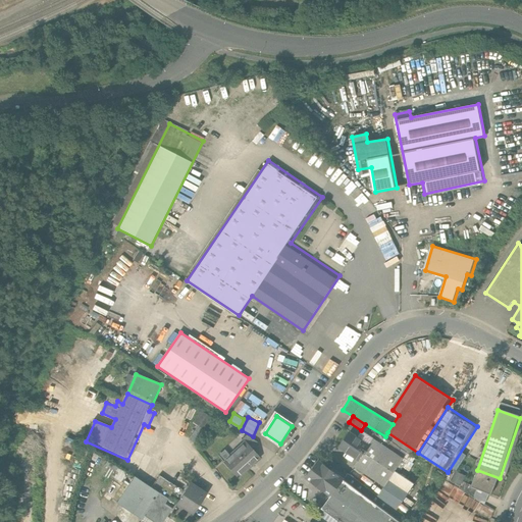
[(337,448),(359,462),(371,445),(361,437),(350,429),(337,448)]
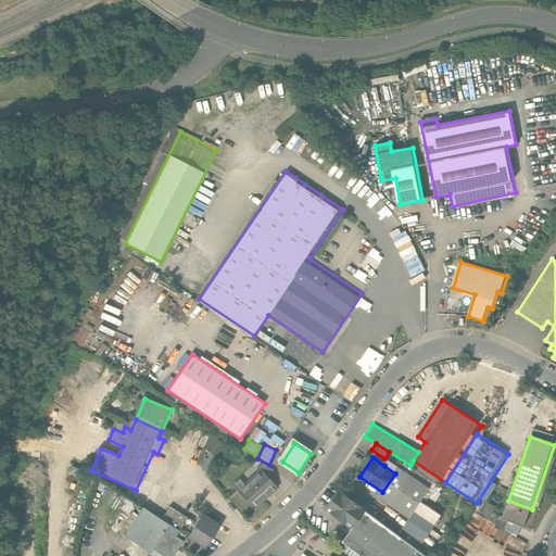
[(389,458),(384,466),(395,474),(400,466),(389,458)]
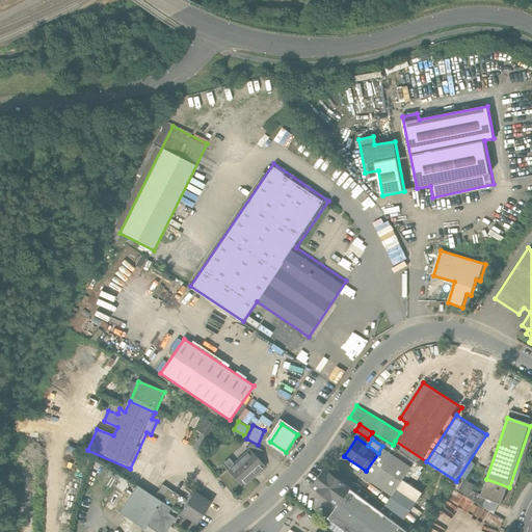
[(363,475),(394,498),(406,481),(416,467),(383,445),(382,446),(378,453),(366,471),(363,475)]
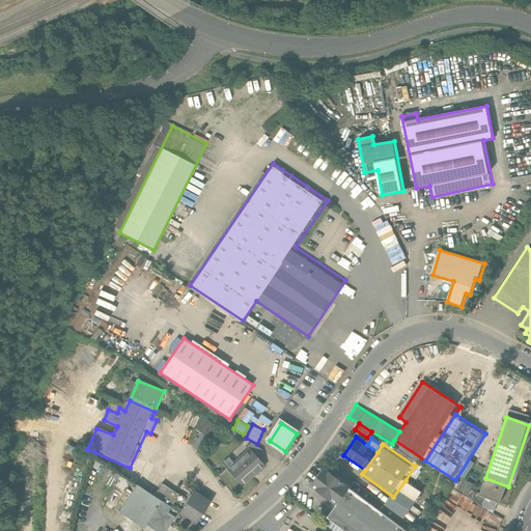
[(227,469),(242,486),(264,467),(249,450),(227,469)]
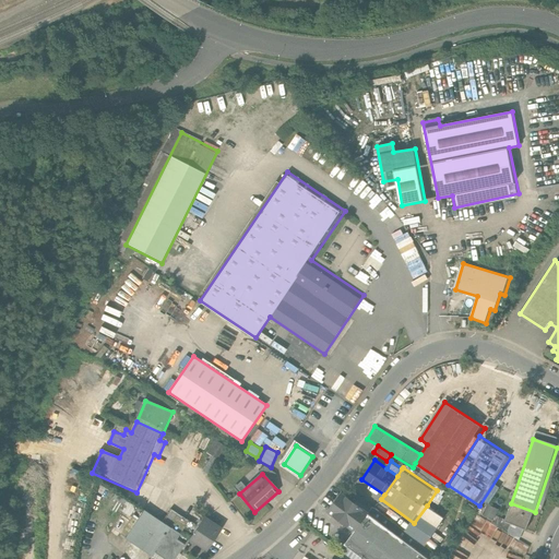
[(97,484),(93,494),(111,500),(116,491),(97,484)]
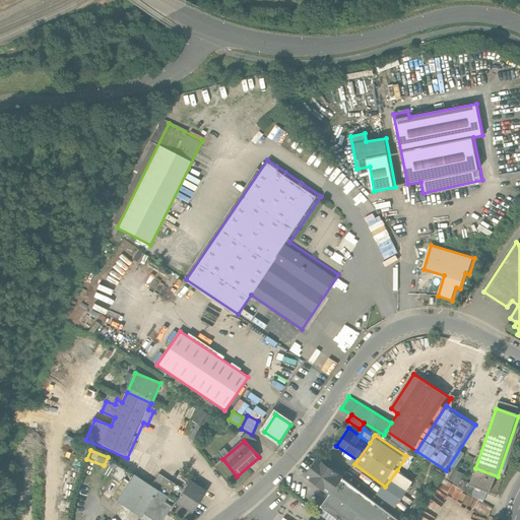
[(306,476),(331,496),(344,476),(319,457),(306,476)]
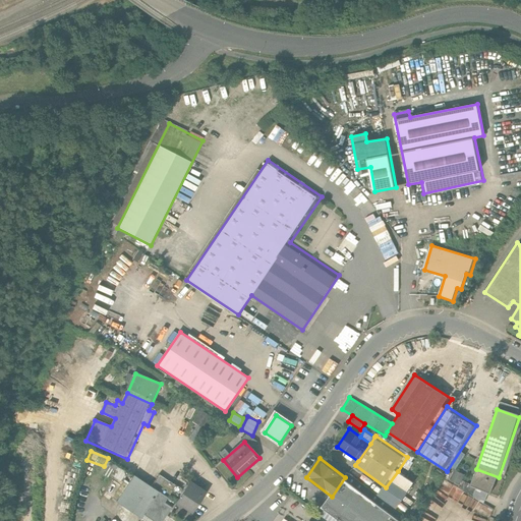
[(489,494),(491,495),(499,477),(476,469),(471,485),(470,486),(477,488),(489,494)]
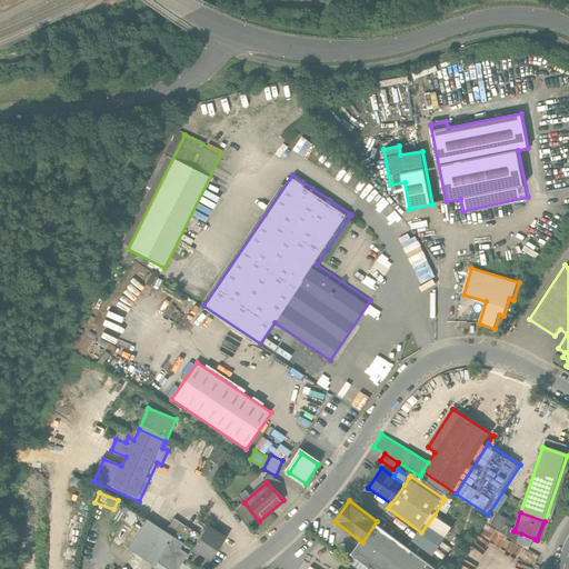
[(421,532),(416,541),(436,556),(455,528),(435,515),(421,532)]
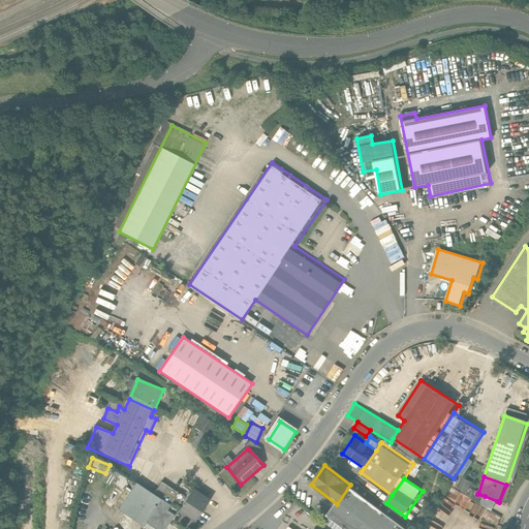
[(458,490),(467,494),(469,489),(472,484),(462,478),(458,490)]
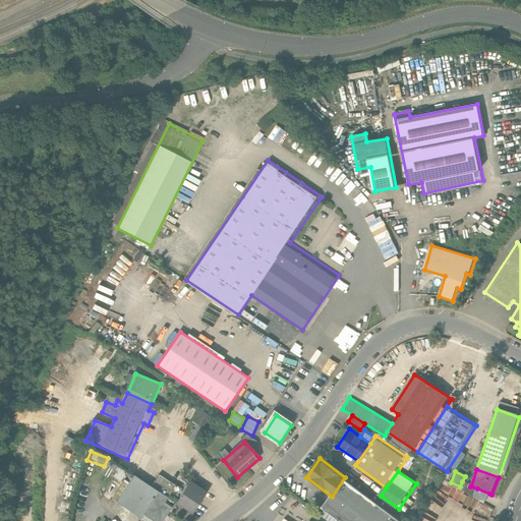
[(161,475),(153,487),(161,493),(169,498),(172,500),(175,495),(179,487),(161,475)]
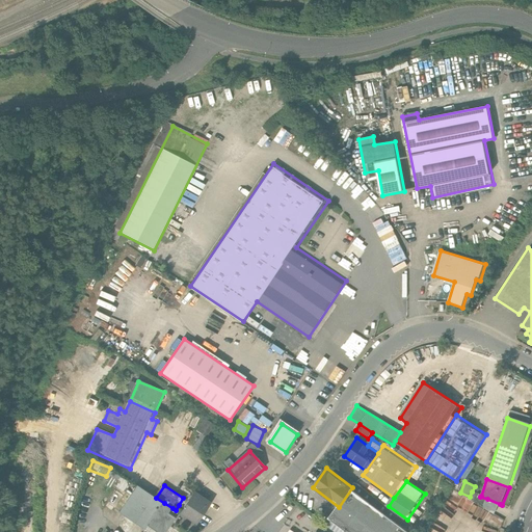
[(147,531),(148,530),(164,503),(156,498),(139,487),(134,496),(129,494),(118,510),(123,512),(121,514),(147,531)]
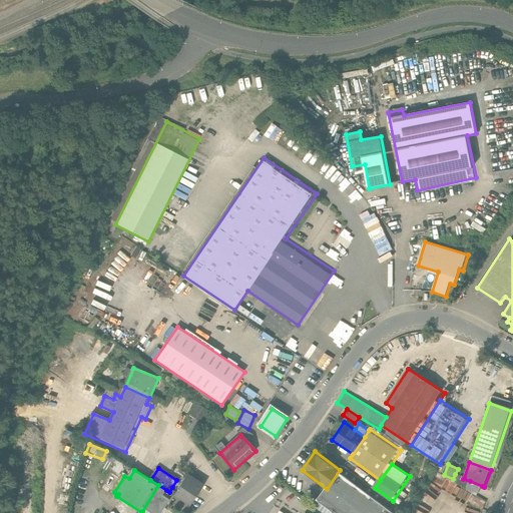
[(400,512),(340,470),(327,489),(319,499),(338,512),(400,512)]
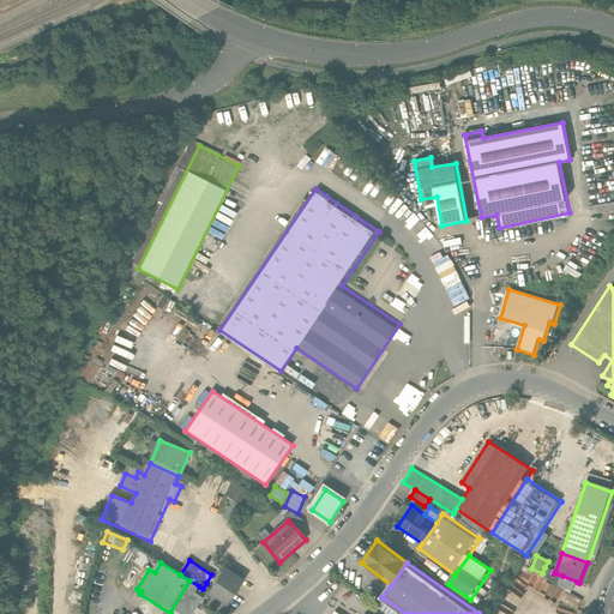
[(541,576),(560,584),(563,576),(554,573),(555,572),(545,567),(542,573),(541,576)]
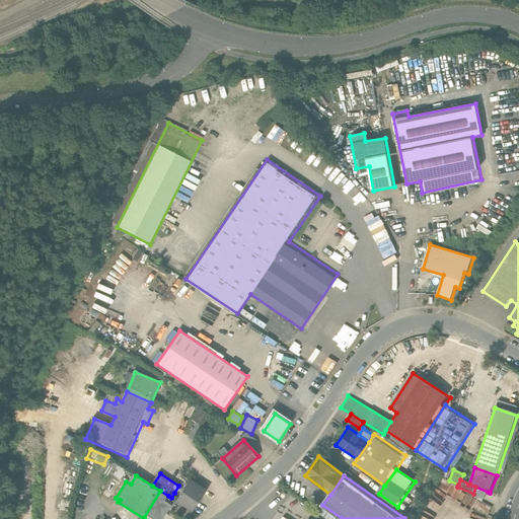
[(194,514),(209,492),(192,480),(186,491),(178,486),(174,493),(180,497),(177,503),(194,514)]
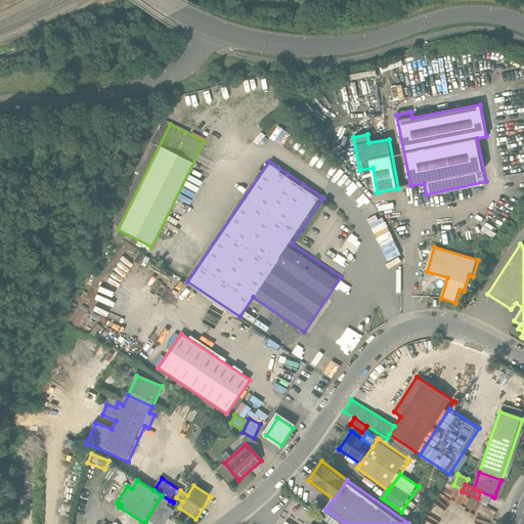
[(487,507),(492,496),(480,491),(478,498),(476,500),(487,507)]
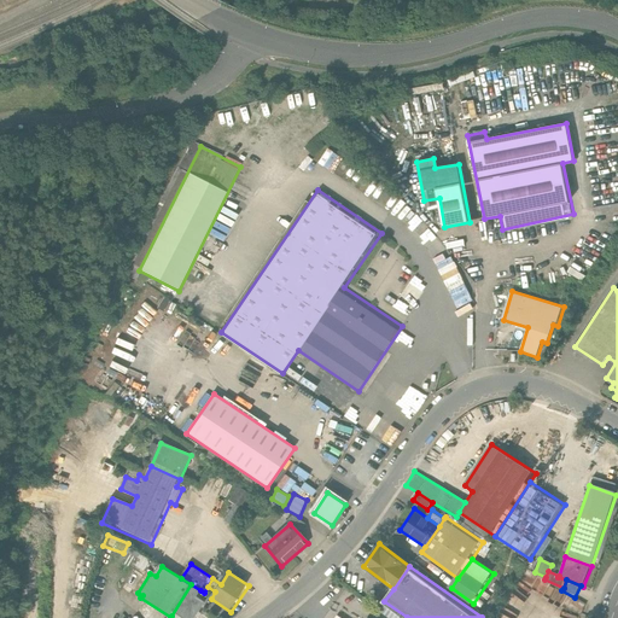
[(200,590),(191,584),(172,616),(175,617),(194,617),(204,605),(196,598),(200,590)]
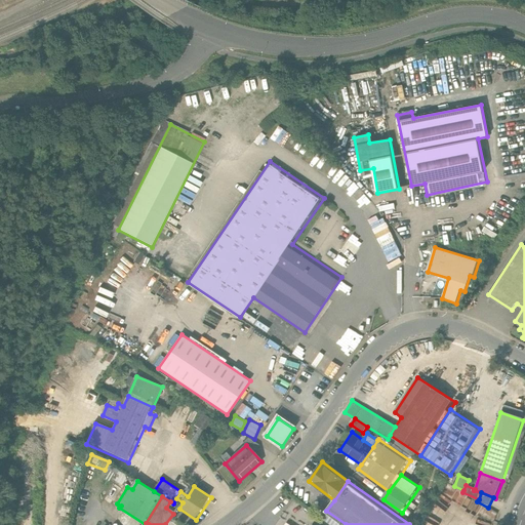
[(331,524),(346,524),(326,511),(321,518),(331,524)]
